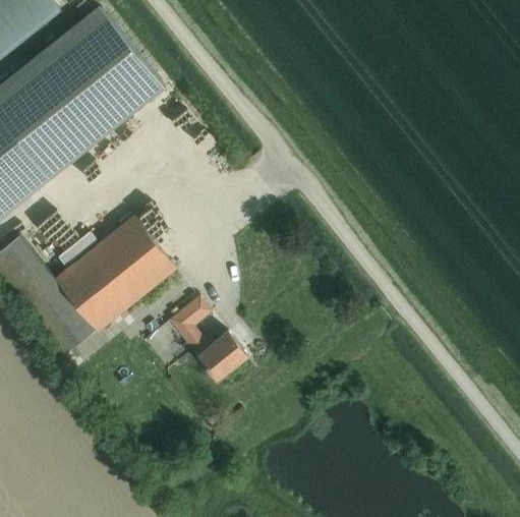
[(48,0),(0,0),(0,61),(60,14),(48,0)]
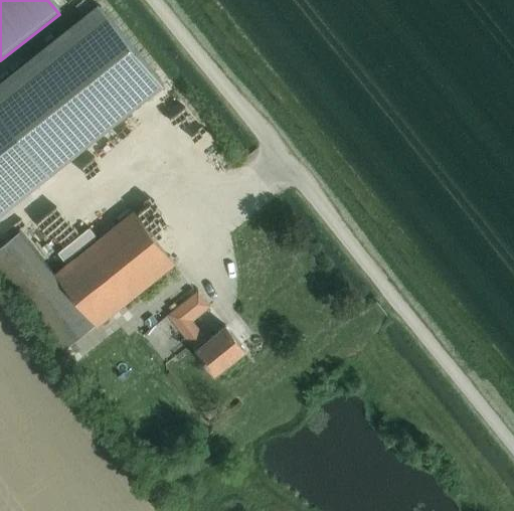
[(80,17),(89,10),(82,2),(74,9),(76,12),(80,17)]
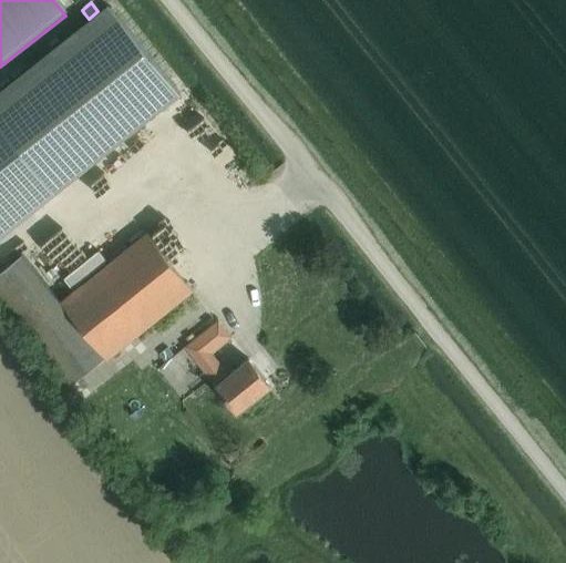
[(109,11),(0,96),(0,238),(177,98),(109,11)]
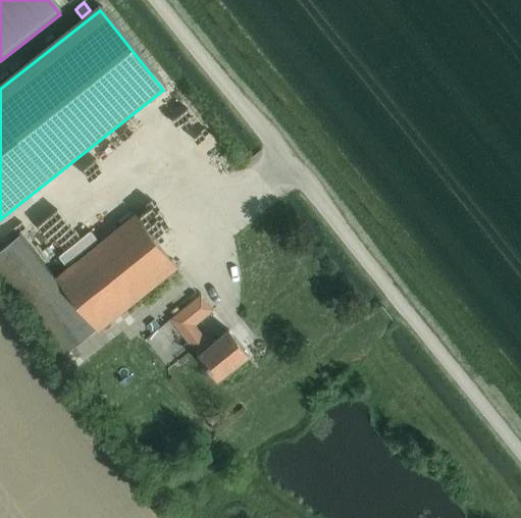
[(96,333),(175,270),(134,217),(54,281),(57,286),(95,332),(96,333)]
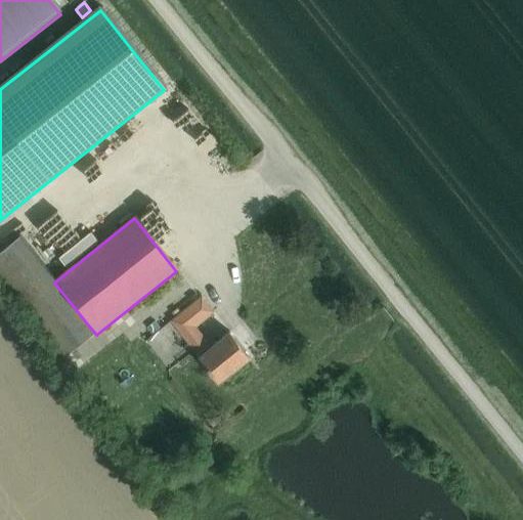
[(57,287),(18,239),(0,252),(0,280),(24,311),(63,360),(95,334),(84,319),(57,287)]
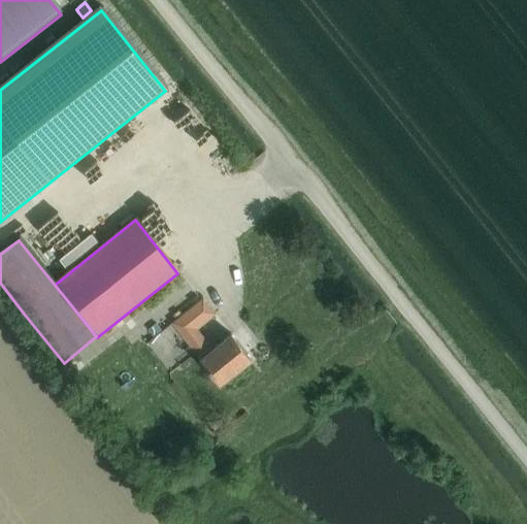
[(209,353),(193,332),(212,317),(201,302),(170,327),(220,388),(251,363),(229,337),(209,353)]
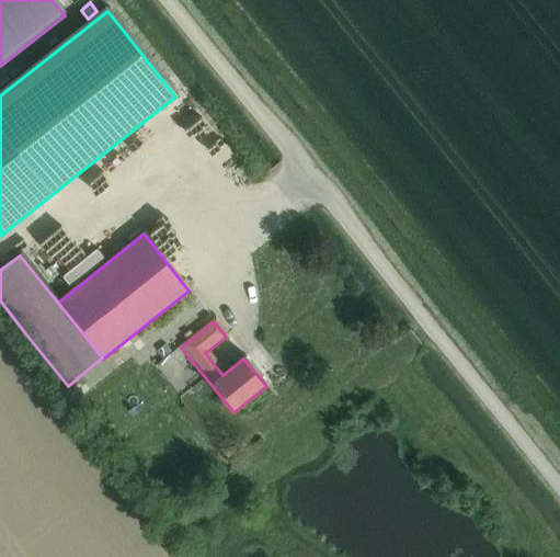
All buildings are outlined.
